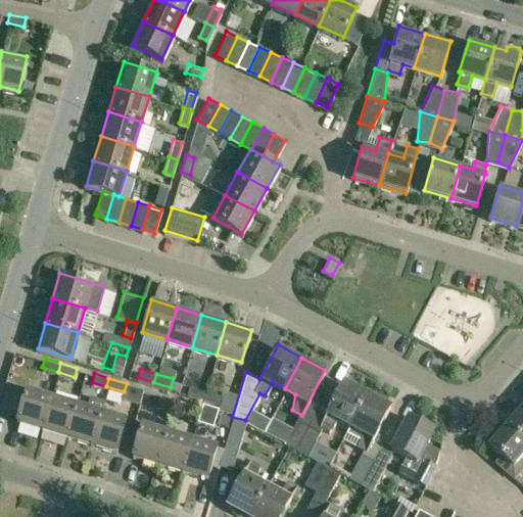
[(349,424),(367,392),(342,380),(319,424),(329,429),(338,418),(349,424)]
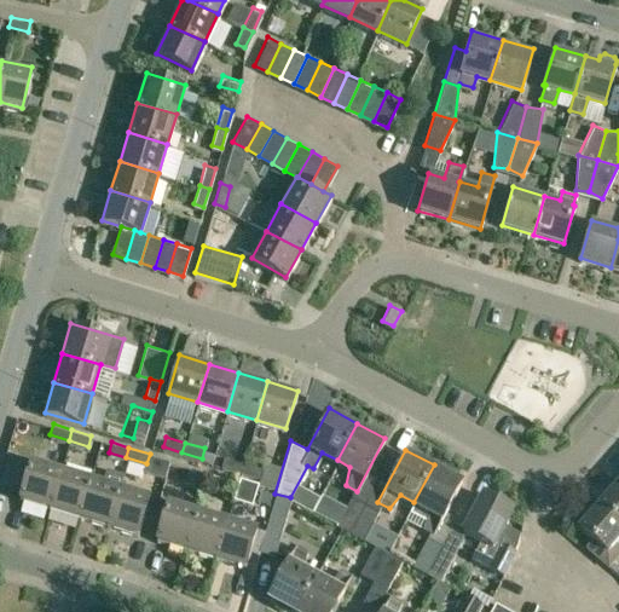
[(50,507),(61,468),(9,452),(0,479),(0,480),(23,489),(19,498),(50,507)]
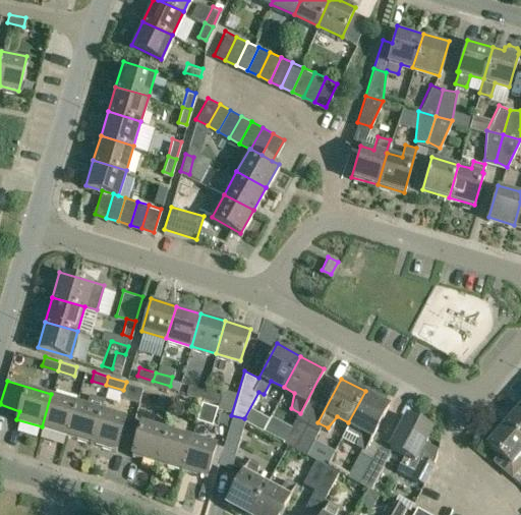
[(203,396),(205,388),(188,383),(186,391),(203,396)]
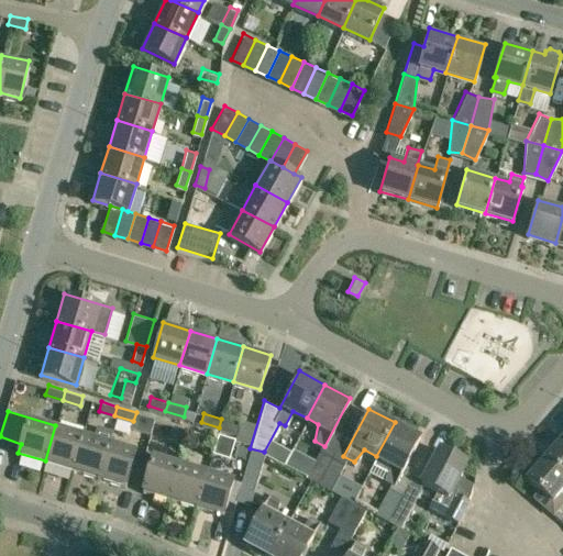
[(221,419),(219,427),(235,432),(239,424),(221,419)]
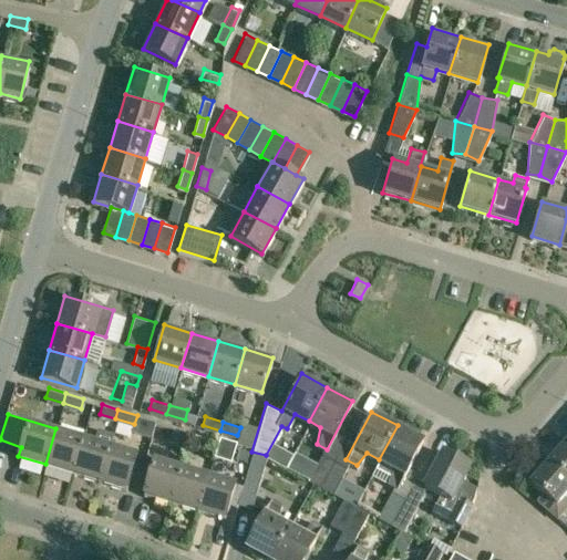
[(187,439),(191,431),(174,425),(171,435),(187,439)]
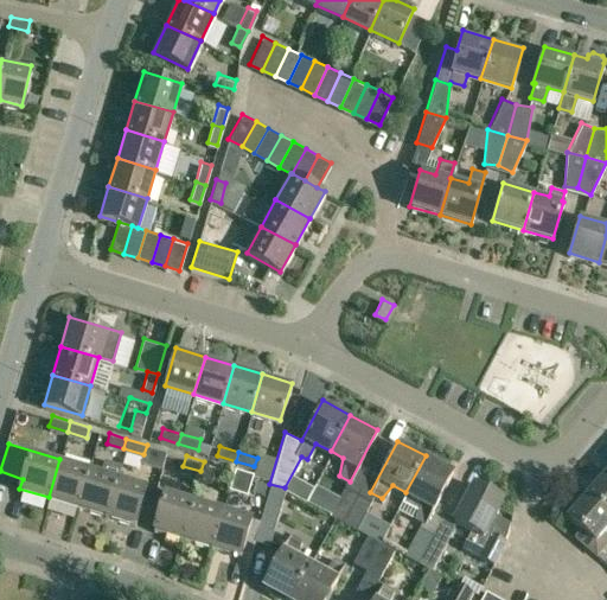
[(453,470),(426,455),(406,492),(420,499),(414,517),(426,523),(453,470)]
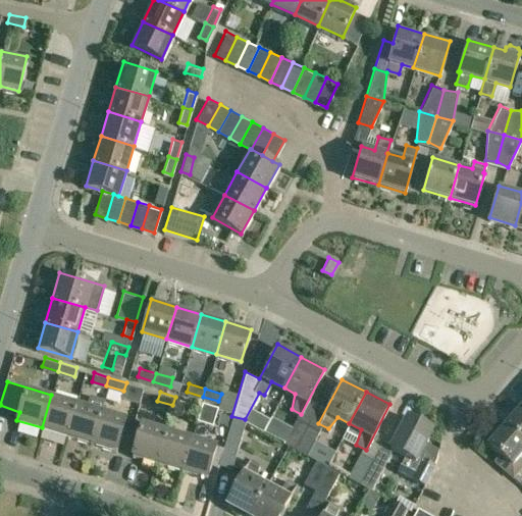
[(75,402),(51,395),(42,427),(65,434),(75,402)]
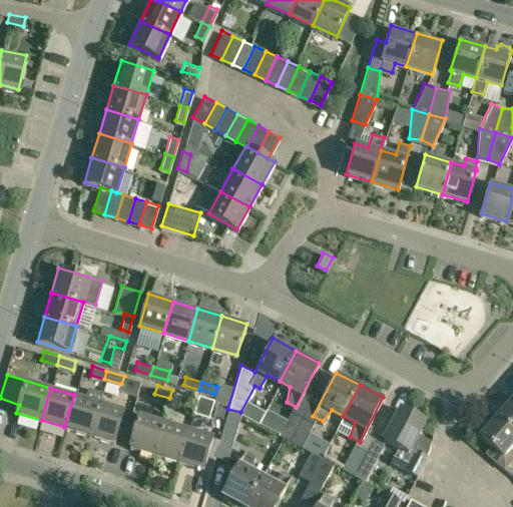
[(172,390),(169,398),(186,403),(188,395),(172,390)]
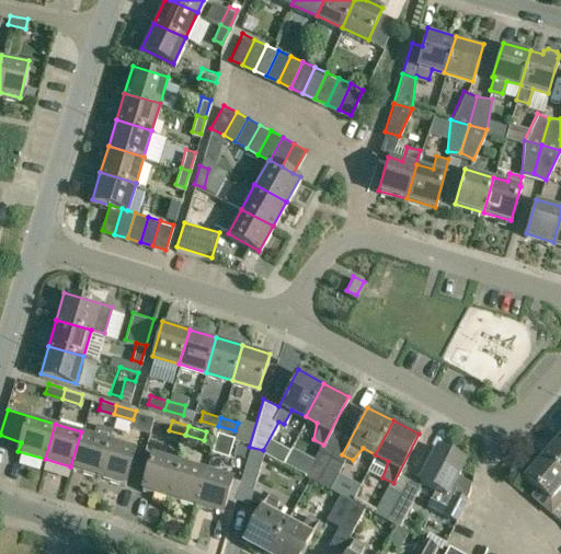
[(81,431),(70,466),(96,474),(106,438),(81,431)]
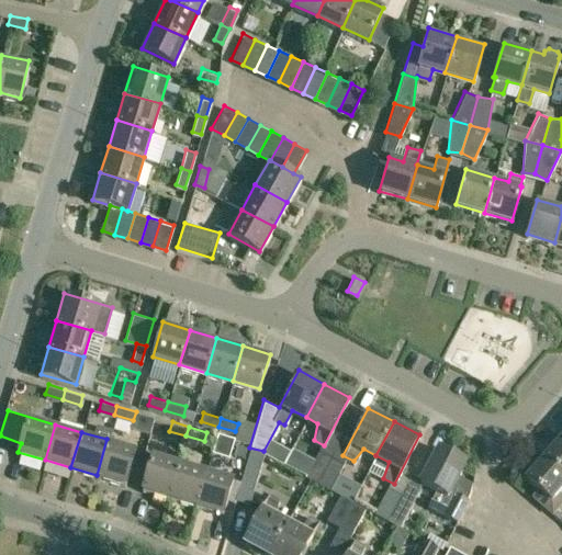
[(217,432),(212,450),(229,455),(234,437),(217,432)]
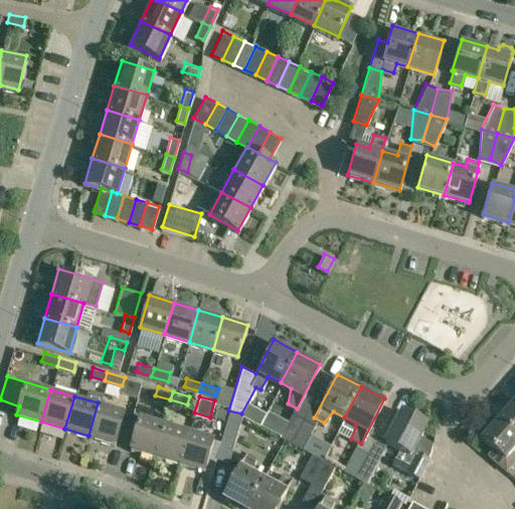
[(514,400),(513,399),(497,417),(514,432),(514,400)]
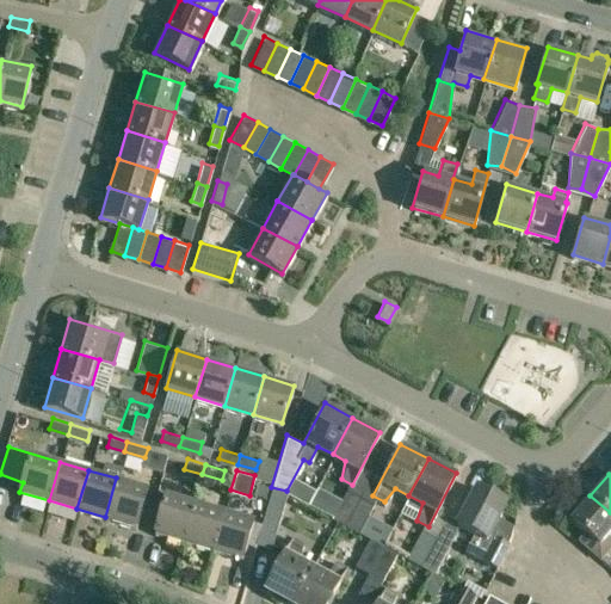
[(146,487),(116,478),(105,517),(134,525),(146,487)]
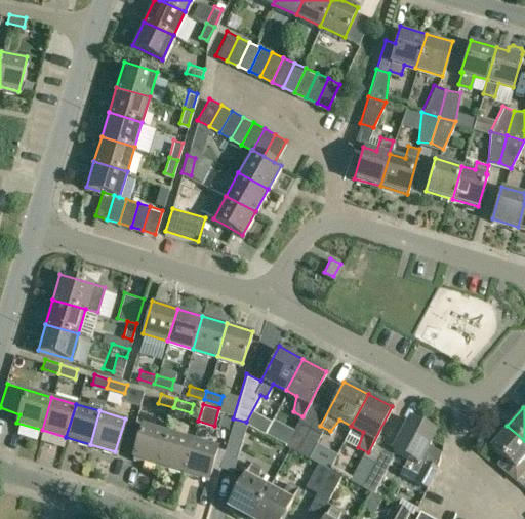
[(399,471),(408,476),(427,485),(436,467),(423,460),(423,461),(420,458),(436,429),(409,415),(393,448),(407,455),(399,471)]
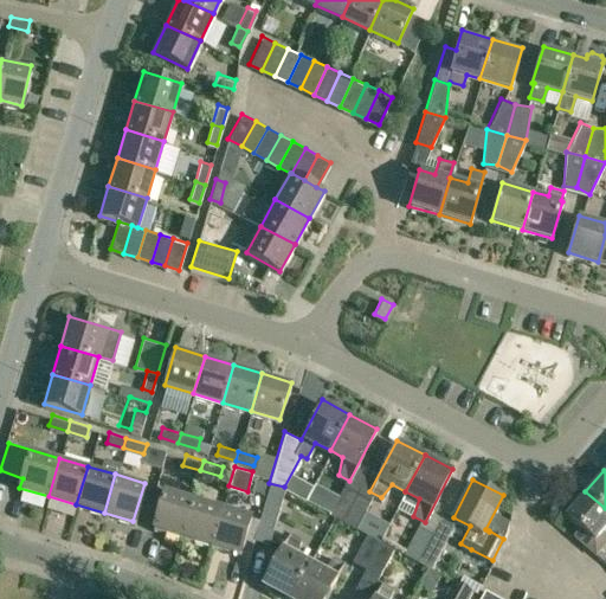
[(342,519),(358,490),(342,482),(327,510),(342,519)]
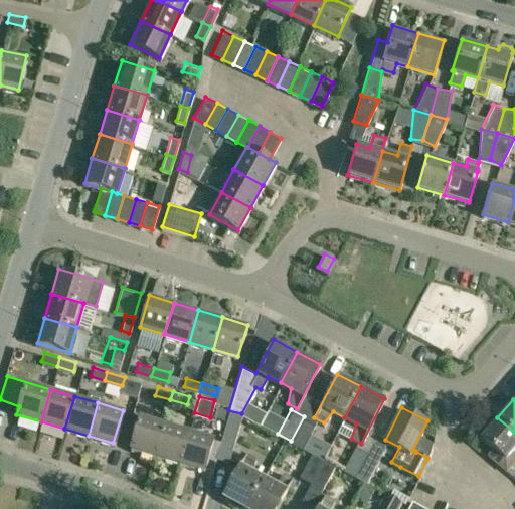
[(228,410),(221,435),(234,438),(241,413),(228,410)]
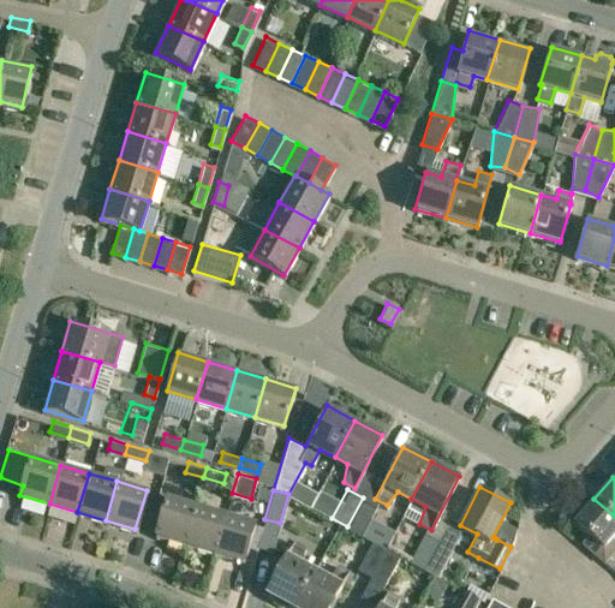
[(184,543),(195,505),(166,495),(154,534),(184,543)]
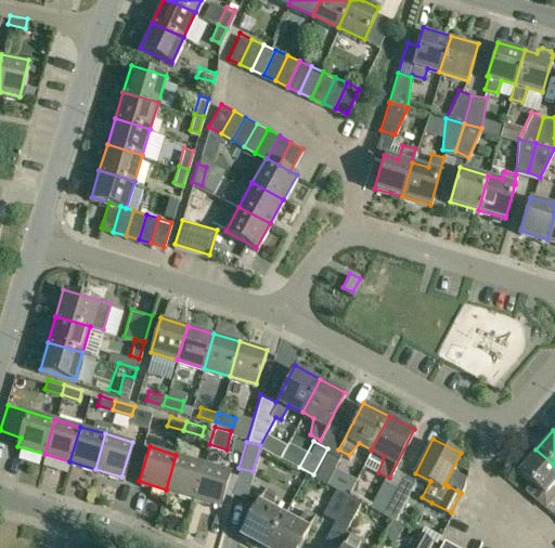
[(339,455),(327,448),(313,474),(325,481),(339,455)]
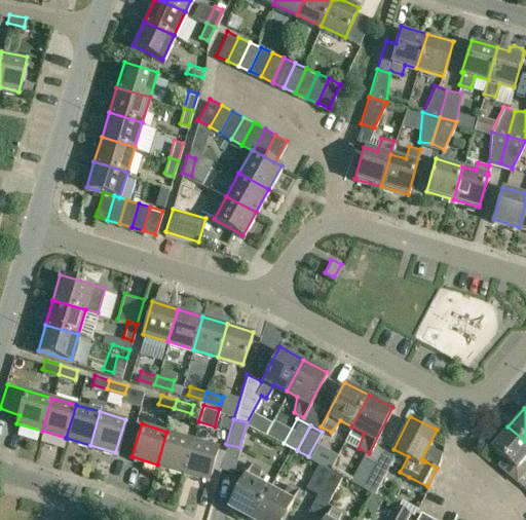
[(525,455),(525,441),(508,426),(491,446),(503,456),(498,462),(517,479),(525,468),(525,461),(523,459),(525,455)]
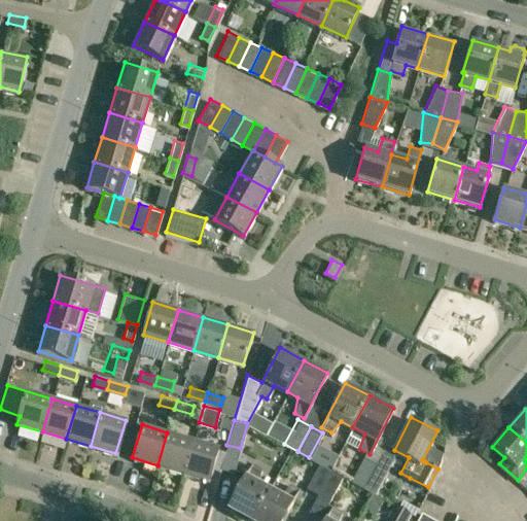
[(167,432),(157,465),(182,473),(191,440),(167,432)]
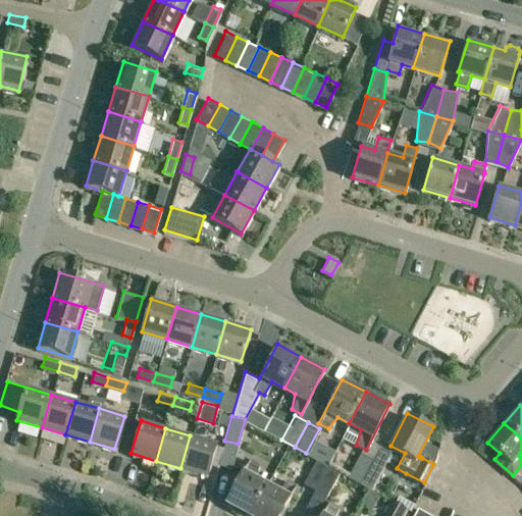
[(215,444),(190,435),(180,468),(205,476),(215,444)]
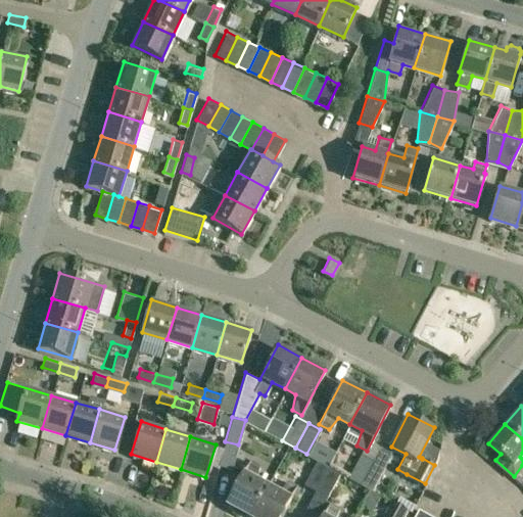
[(361,482),(373,459),(362,453),(348,476),(361,482)]
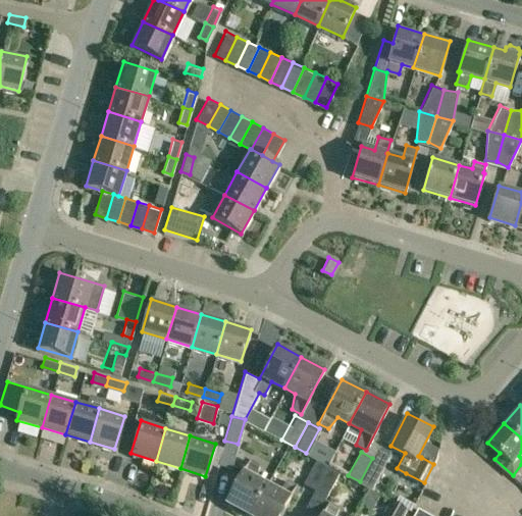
[(249,514),(265,483),(253,476),(260,462),(250,457),(225,501),(249,514)]
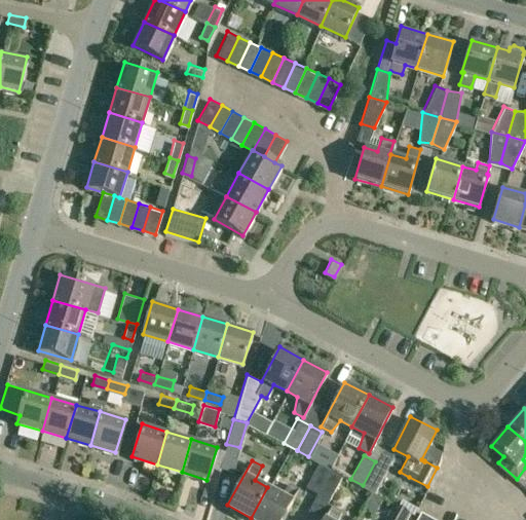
[(316,491),(330,468),(317,460),(304,485),(316,491)]
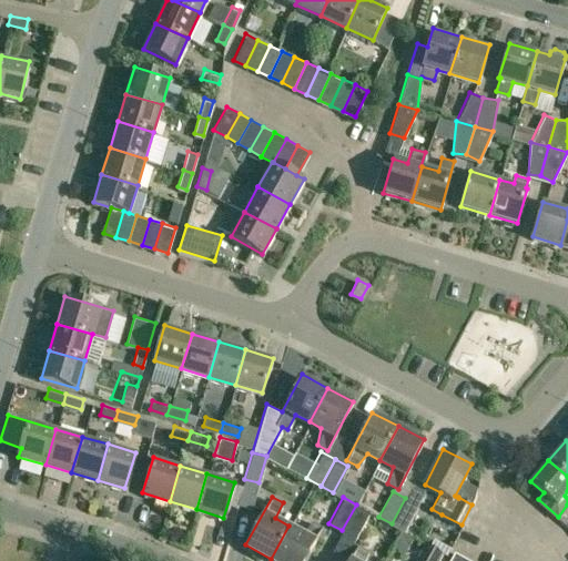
[(418,505),(405,498),(392,523),(404,530),(405,530),(414,534),(417,530),(407,526),(418,505)]
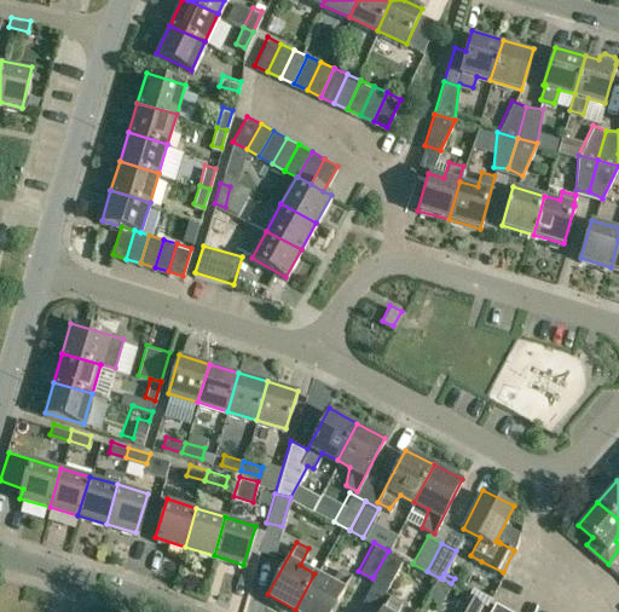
[(388,550),(372,578),(374,578),(363,600),(381,610),(379,611),(397,611),(403,600),(389,593),(386,590),(387,585),(401,558),(388,550)]
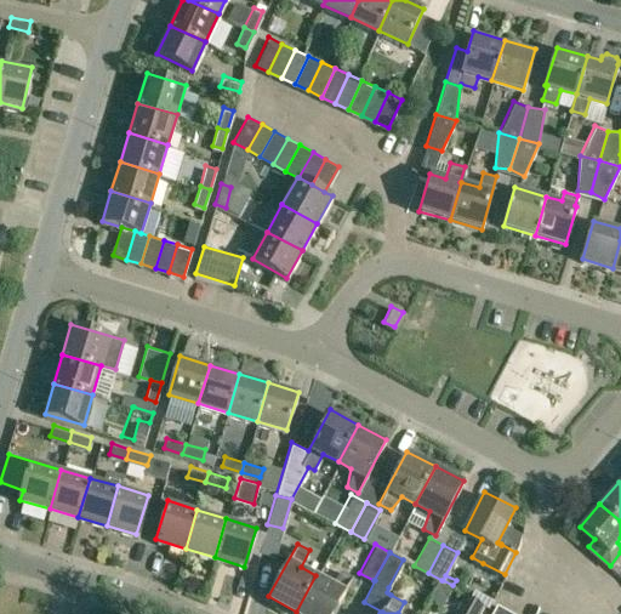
[(329,583),(315,575),(296,612),(300,613),(330,613),(353,574),(339,566),(329,583)]
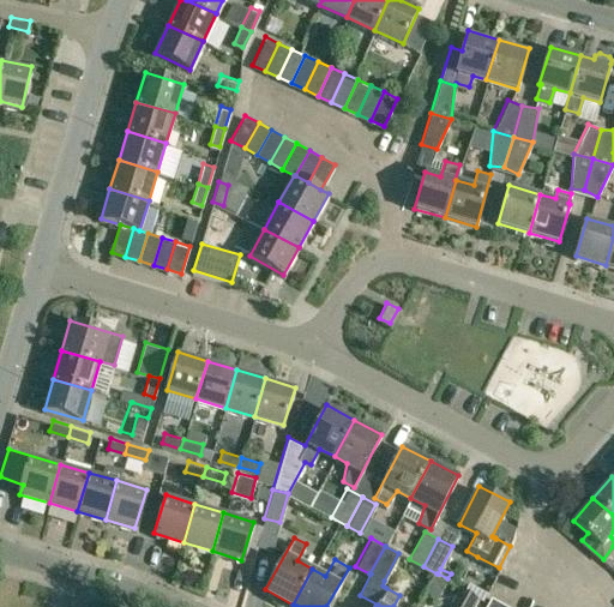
[(473,606),(474,605),(479,596),(461,586),(455,599),(456,605),(453,606),(473,606)]
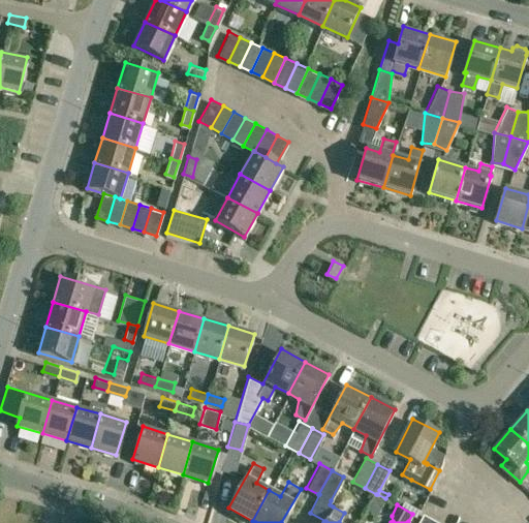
[(443,522),(424,512),(417,522),(443,522)]
